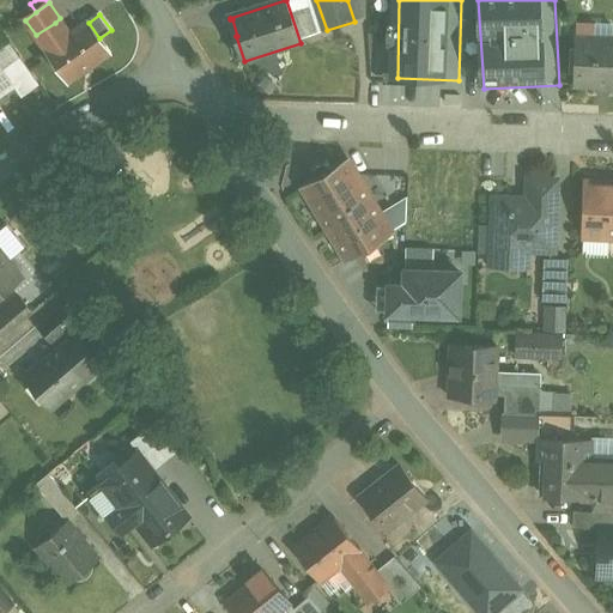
[(87,22),(66,37),(55,23),(38,34),(37,35),(48,50),(71,83),(111,55),(99,38),(89,23),(87,22)]
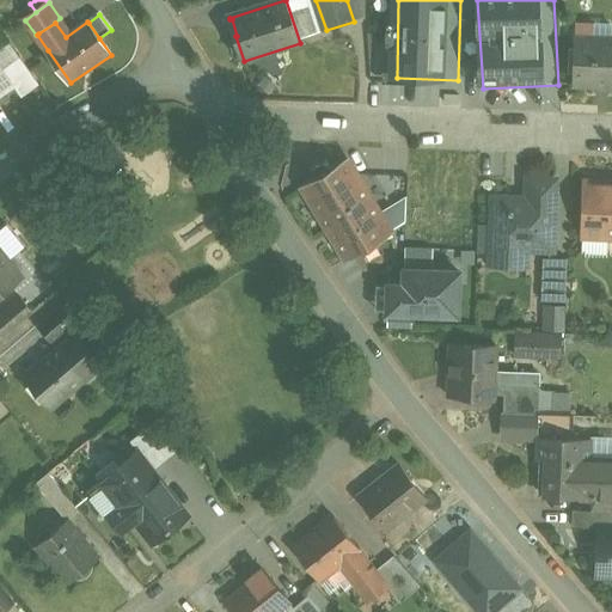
[(611,40),(577,38),(575,86),(611,87),(611,40)]
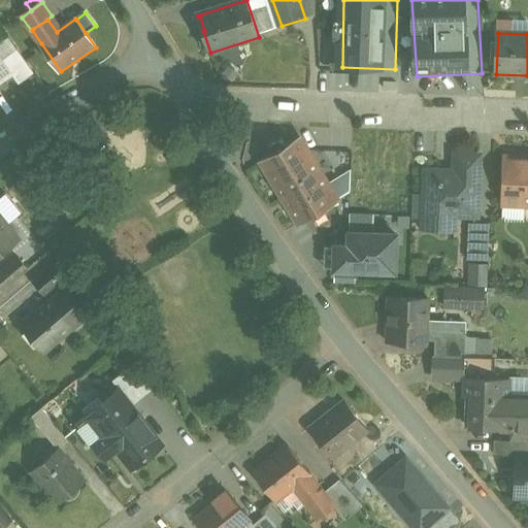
[(19,51),(3,61),(12,74),(20,85),(35,73),(19,51)]
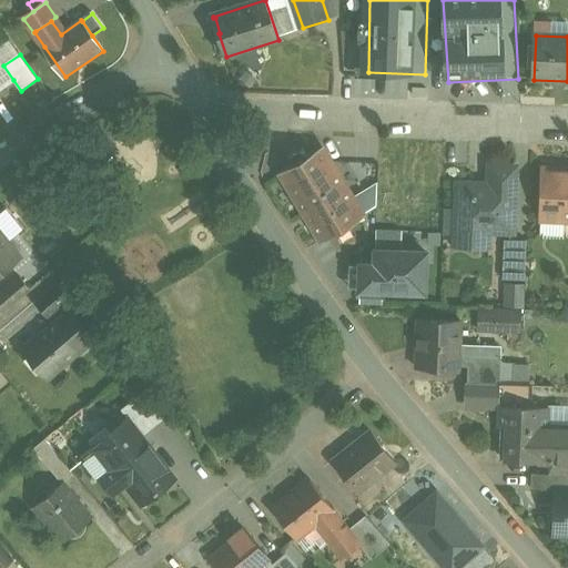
[(0,60),(0,89),(13,80),(3,66),(0,60)]
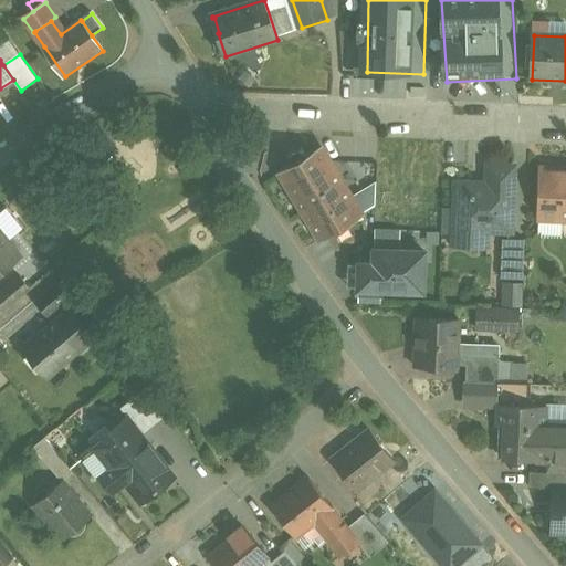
[(364,216),(323,147),(281,173),(322,240),(364,216)]
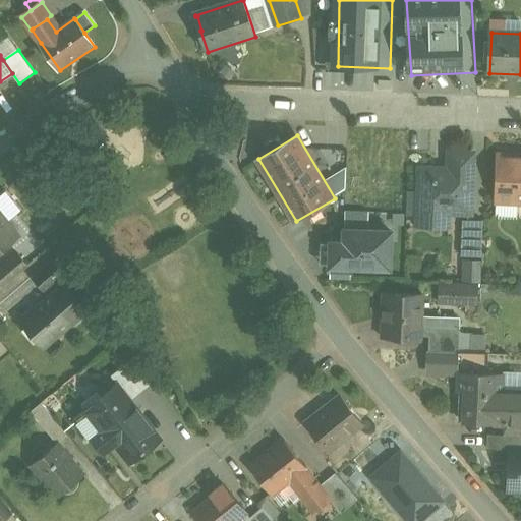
[(352,135),(331,148),(348,175),(368,163),(352,135)]
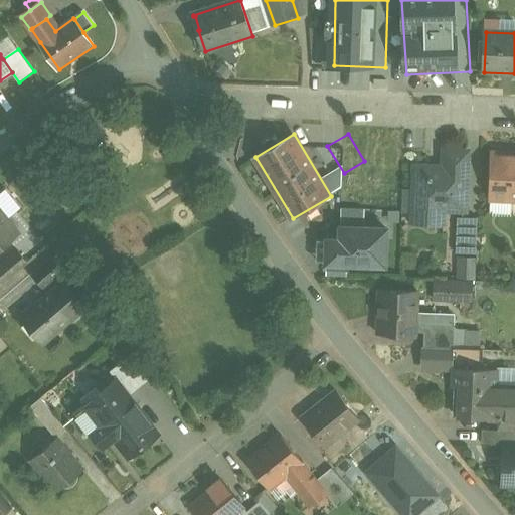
[(469,153),(446,152),(446,168),(416,167),(414,221),(437,222),(438,209),(467,210),(469,153)]
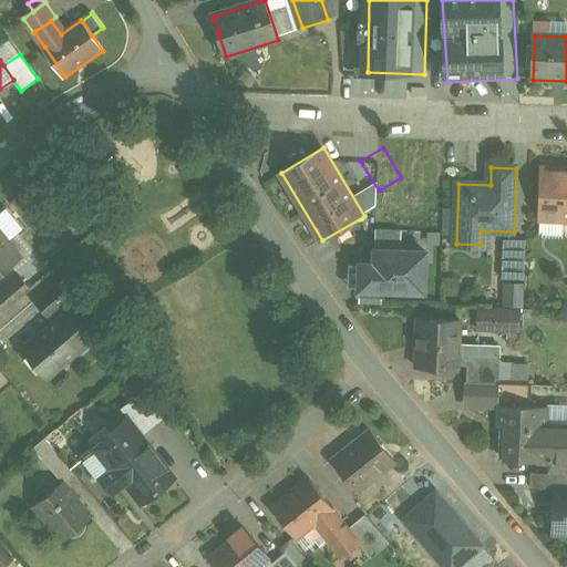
[(566,173),(548,173),(543,169),(542,220),(544,220),(544,218),(560,218),(560,220),(566,220),(566,173)]
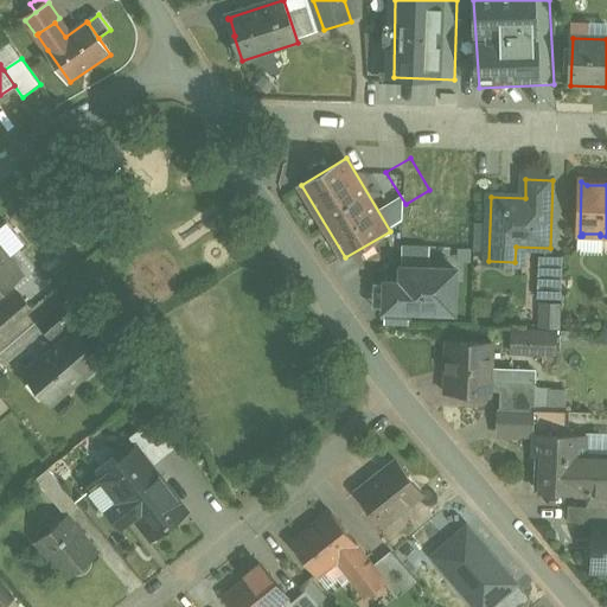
[(0,246),(0,295),(24,276),(0,246)]
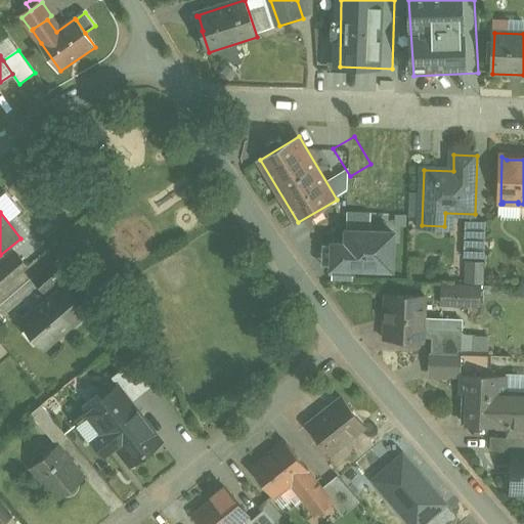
[(487,222),(466,221),(465,258),(485,259),(487,222)]
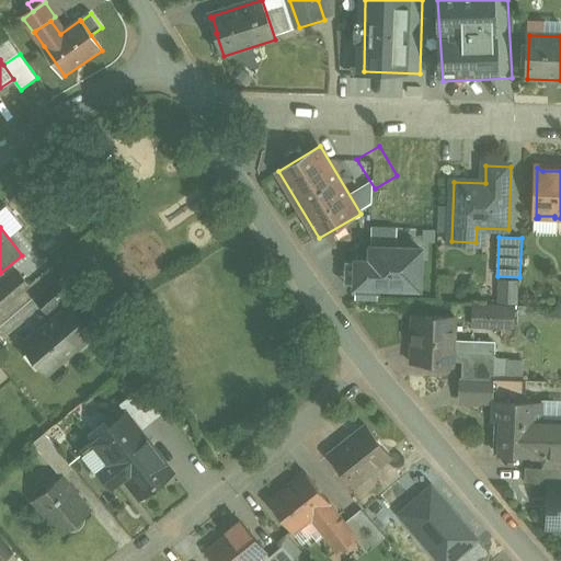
[(420,250),(374,249),(373,263),(347,263),(346,284),(420,285),(420,250)]
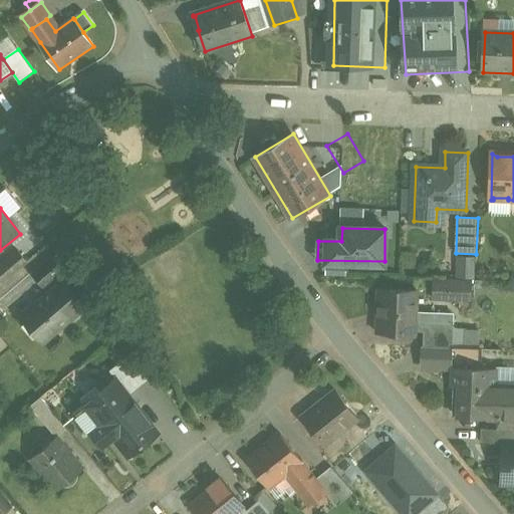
[(19,250),(0,266),(0,277),(4,282),(29,262),(19,250)]
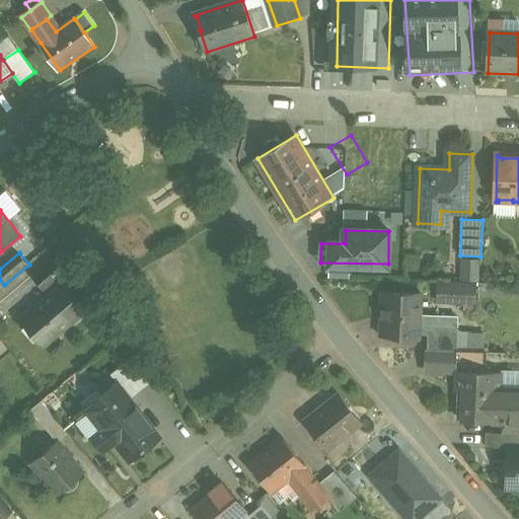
[(59,257),(34,279),(45,291),(69,270),(59,257)]
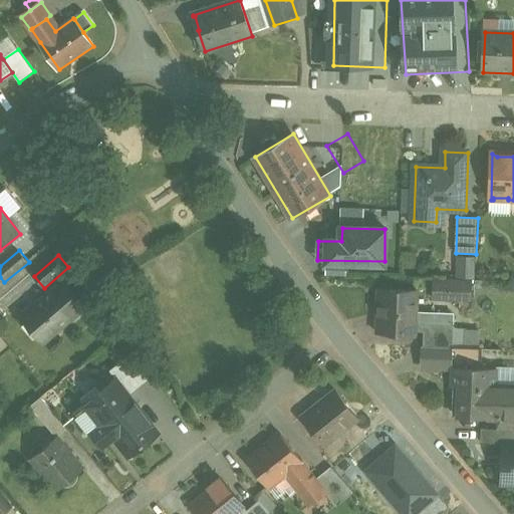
[(474,259),(460,258),(459,277),(474,278),(474,259)]
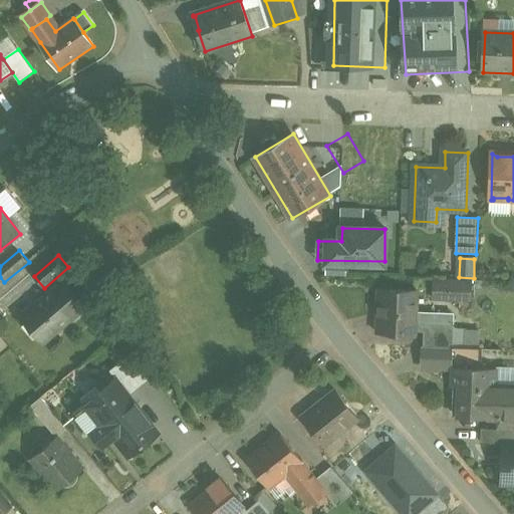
[(473,282),(435,281),(434,299),(472,300),(473,282)]
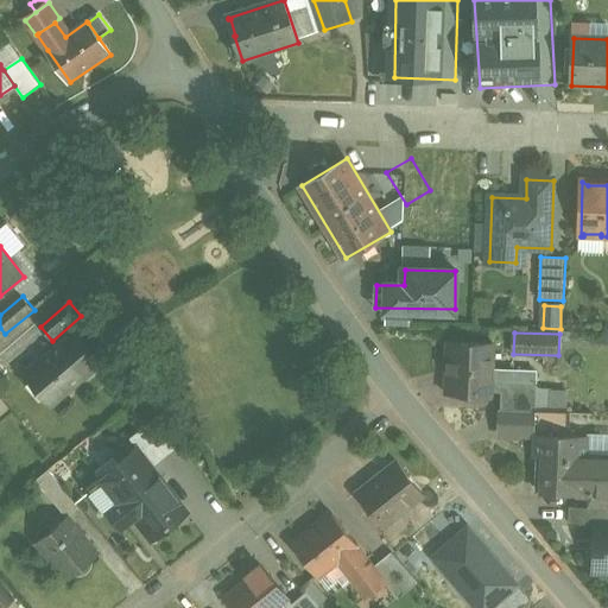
[(494,343),(449,342),(448,363),(451,363),(450,394),(493,396),(494,343)]
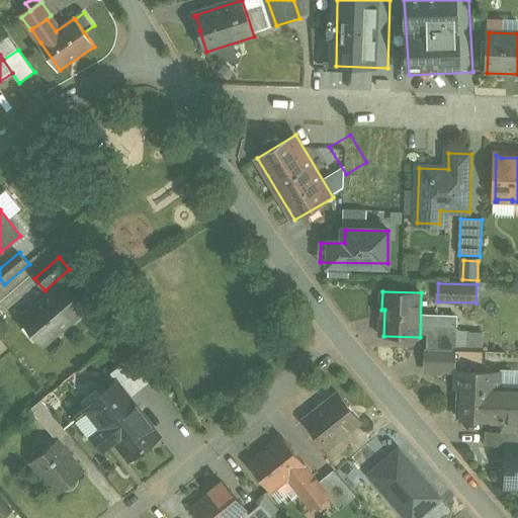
[(74,322),(52,295),(38,307),(36,306),(21,319),(45,347),(74,322)]
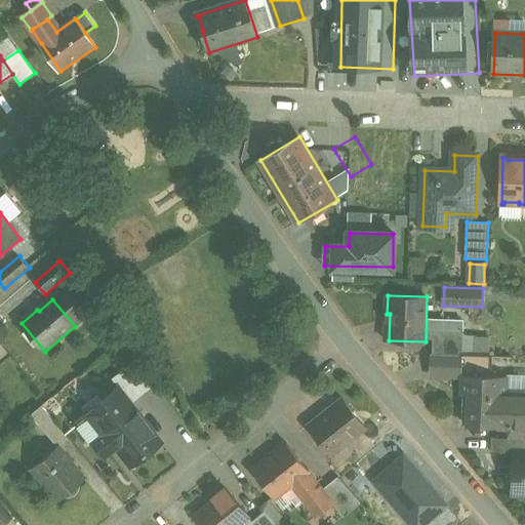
[(465,338),(434,337),(433,354),(462,355),(463,355),(465,338)]
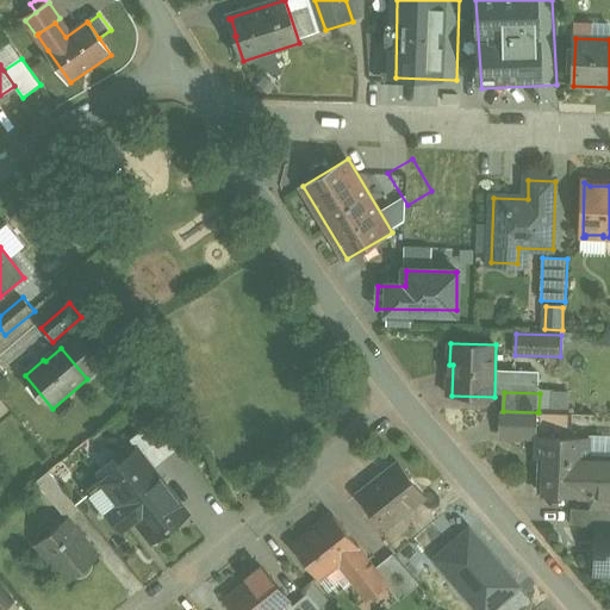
[(537,412),(503,411),(502,436),(536,437),(537,412)]
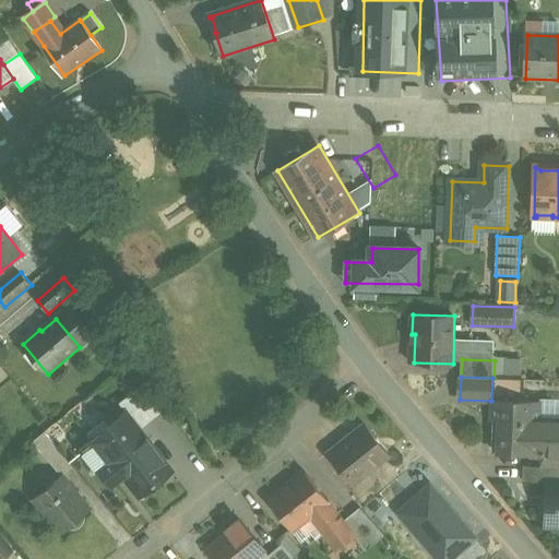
[(494,378),(492,378),(491,401),(495,401),(495,400),(524,401),(525,379),(494,378)]
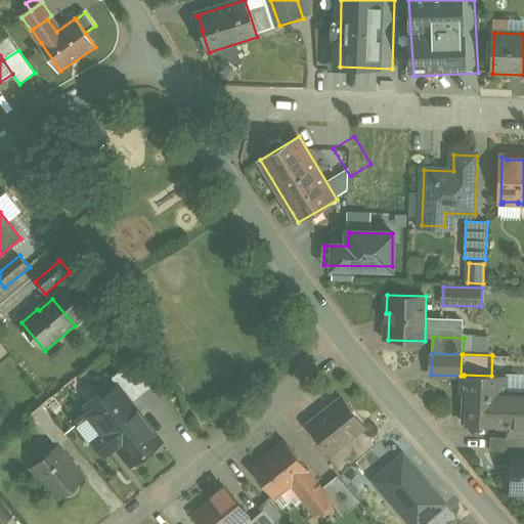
[(144,394),(125,369),(112,380),(119,388),(132,404),(144,394)]
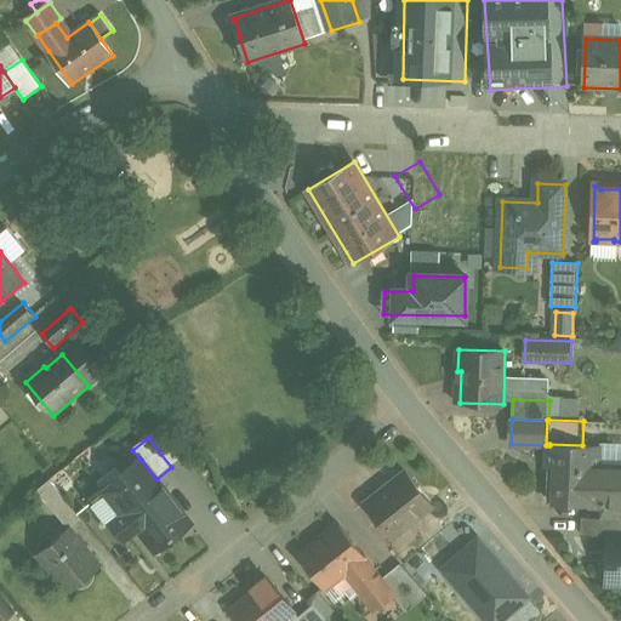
[(620,467),(599,467),(600,446),(582,445),(550,444),(550,445),(548,467),(556,467),(554,502),(602,505),(620,505),(620,467)]
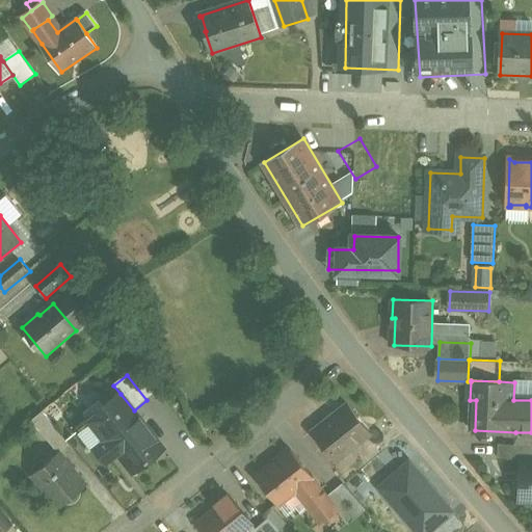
[(121,394),(87,420),(103,440),(96,445),(108,461),(120,452),(135,472),(152,458),(151,457),(163,447),(134,410),(121,394)]
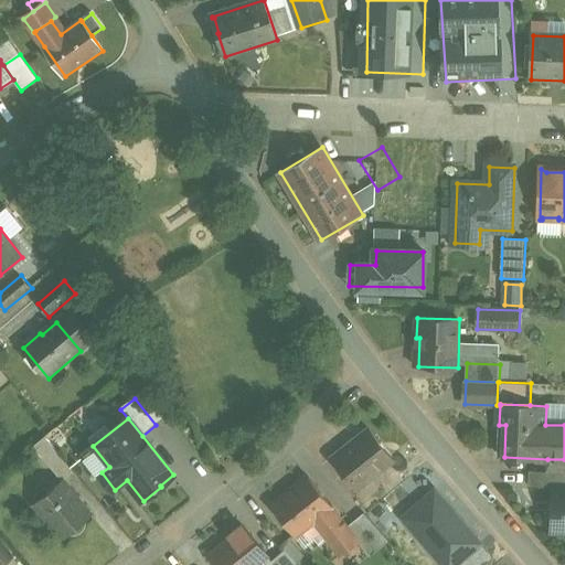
[(395,459),(371,429),(333,459),(356,489),(395,459)]
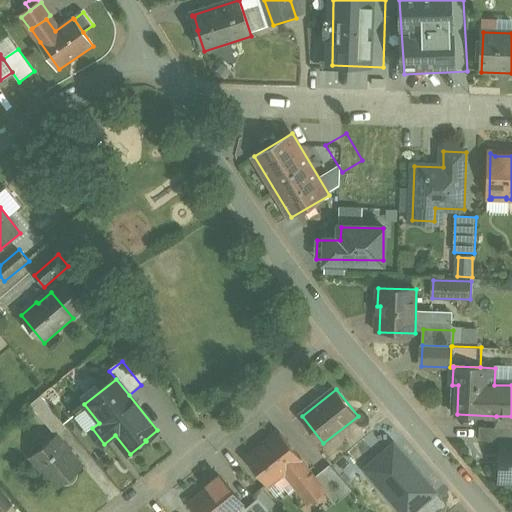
[(50,406),(41,396),(31,404),(55,432),(64,423),(63,421),(50,406)]
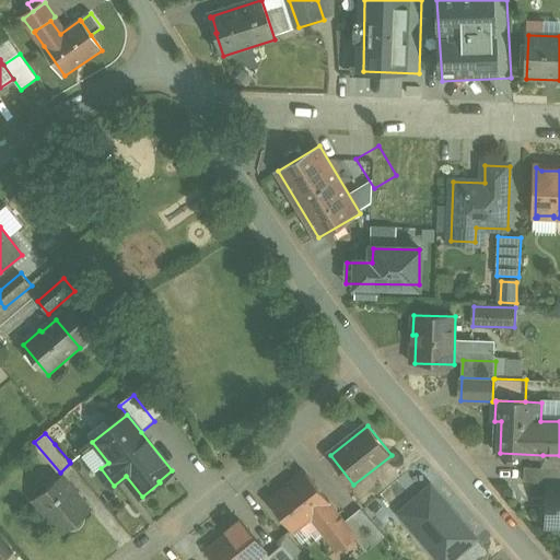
[(79,452),(66,434),(58,440),(57,439),(56,440),(57,442),(55,444),(69,461),(79,452)]
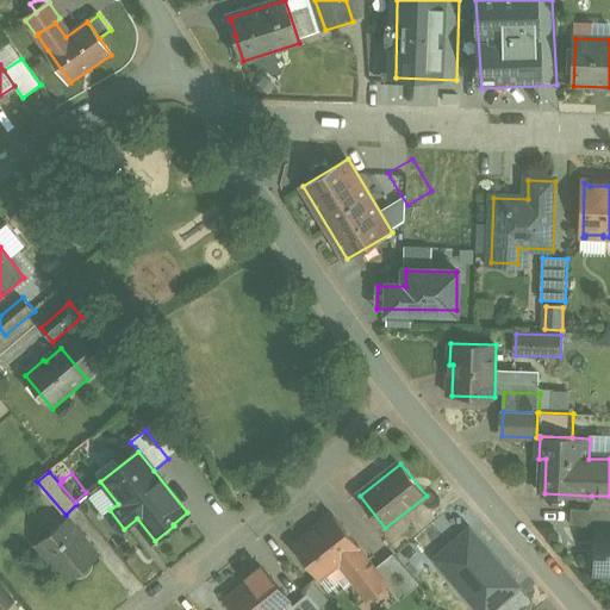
[(609,496),(591,496),(591,510),(609,510),(609,496)]
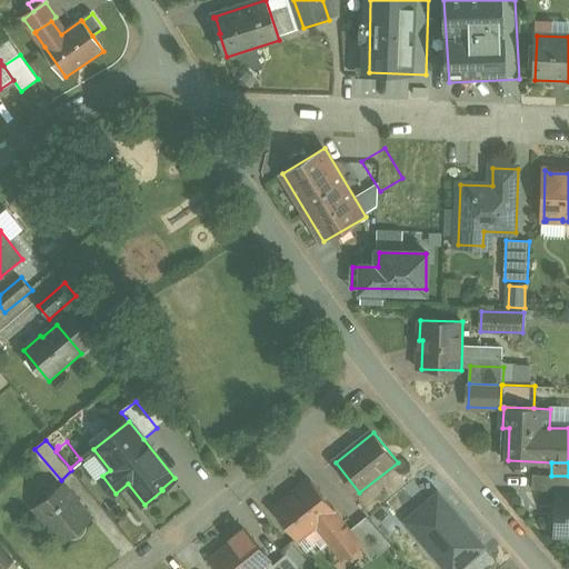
[(568,476),(551,476),(533,475),(533,490),(558,491),(558,489),(568,489),(568,476)]
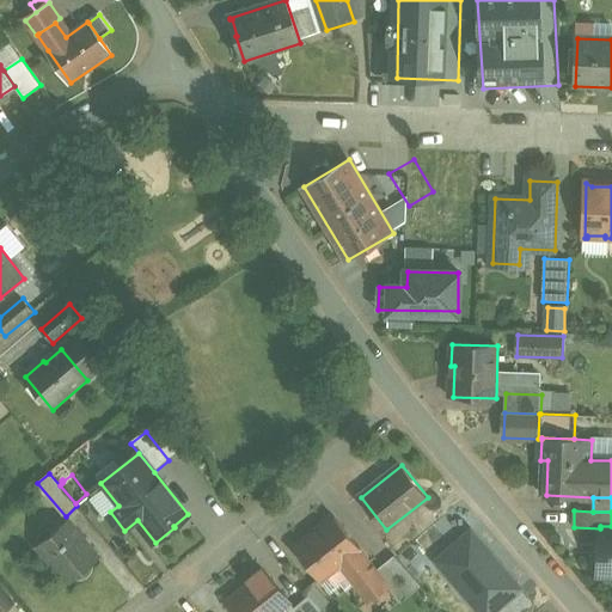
[(361,548),(336,516),(295,549),(320,580),(341,564),(371,603),(390,588),(391,587),(378,570),(360,549),(361,548)]
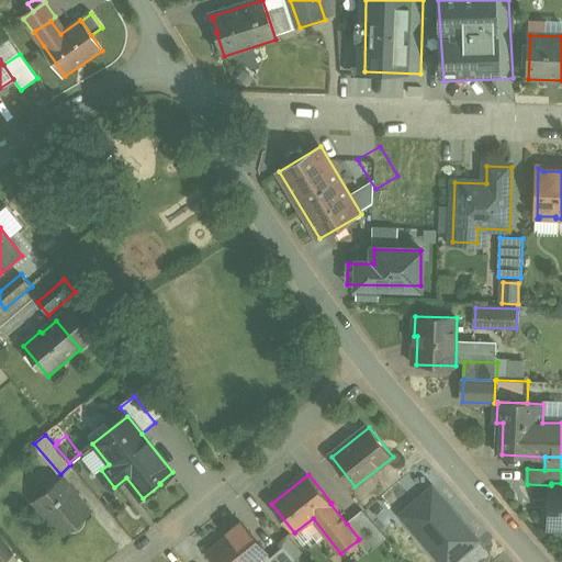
[(64,478),(35,502),(36,503),(37,502),(64,532),(63,534),(64,535),(92,510),(91,509),(90,510),(74,490),(64,478)]
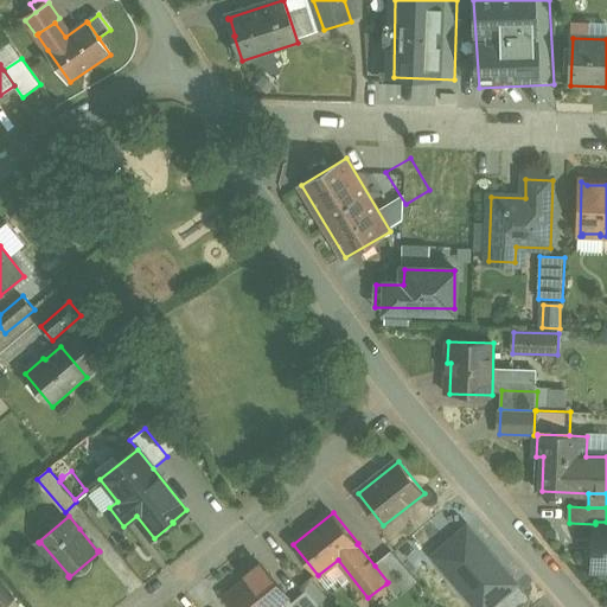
[(606,522),(595,522),(595,524),(594,570),(606,570),(606,522)]
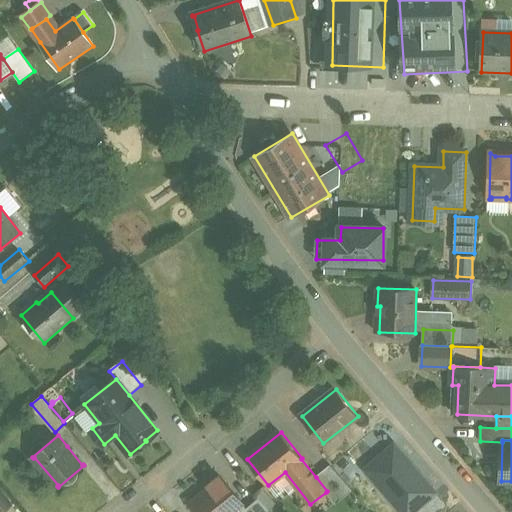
[(393,444),(364,469),(402,511),(412,511),(435,492),(393,444)]
